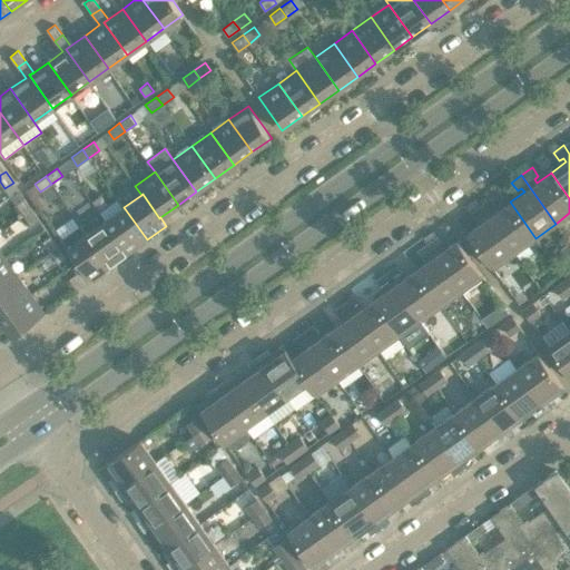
[(536,238),(510,202),(495,212),(493,208),(497,206),(491,197),(480,205),(514,253),(536,238)]
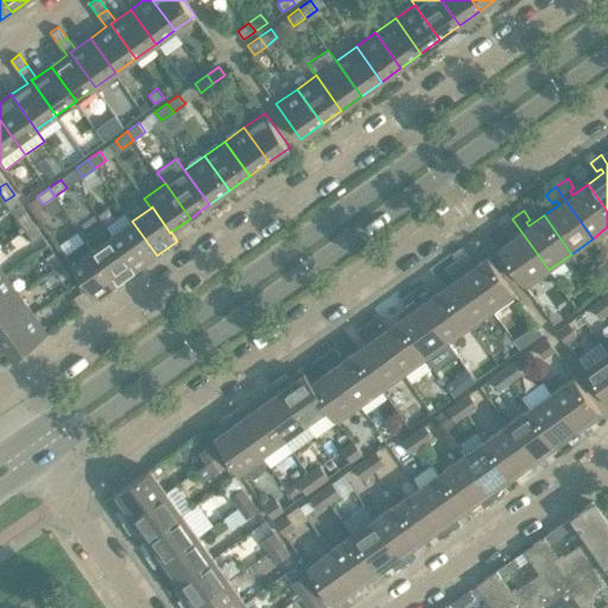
[(33,223),(25,211),(17,217),(25,229),(33,223)]
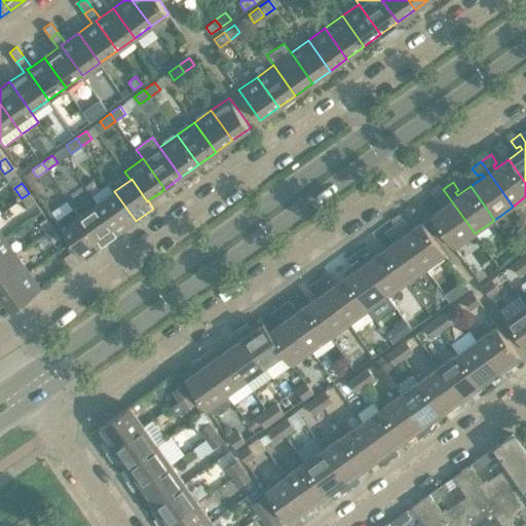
[(475,233),(443,189),(434,195),(440,203),(443,200),(445,204),(431,214),(455,248),(475,233)]
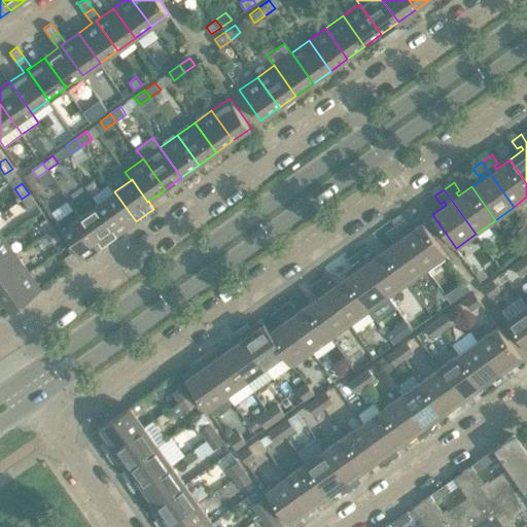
[(136,221),(114,191),(97,204),(118,234),(136,221)]
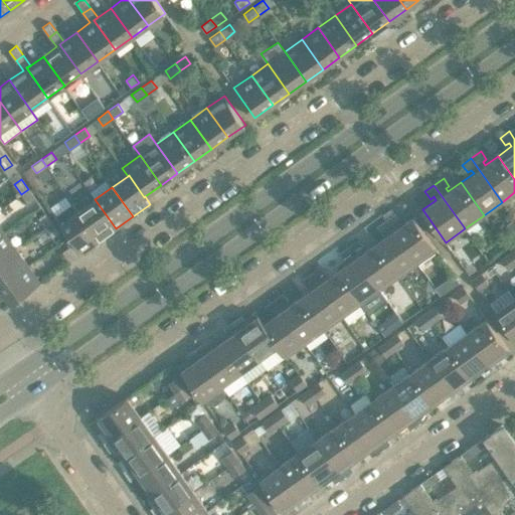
[(36,198),(28,189),(21,194),(28,204),(36,198)]
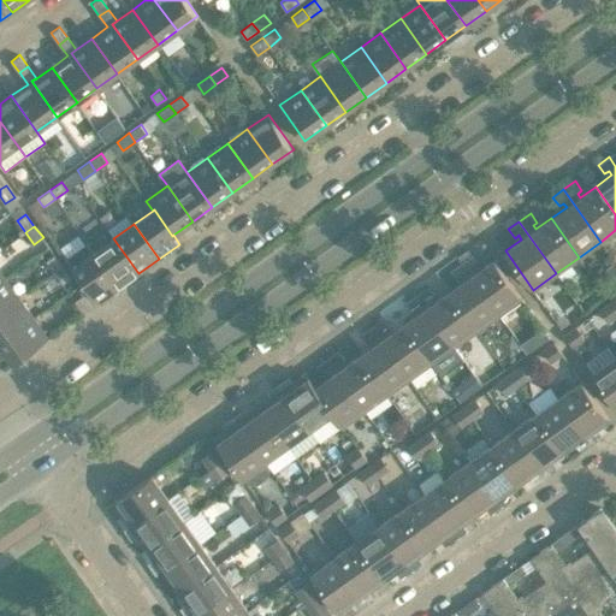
[(138,273),(113,238),(94,253),(119,288),(138,273)]
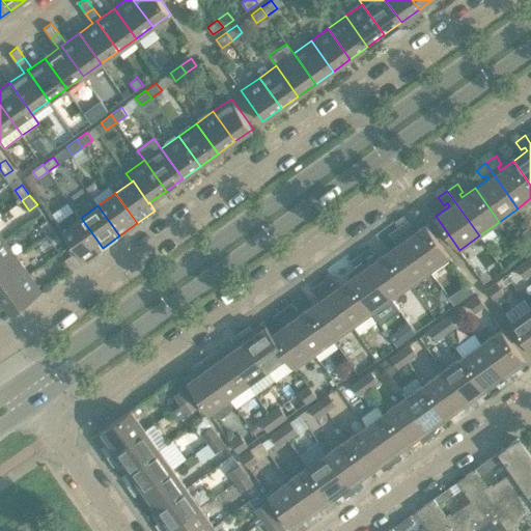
[(103,248),(81,218),(62,230),(84,260),(103,248)]
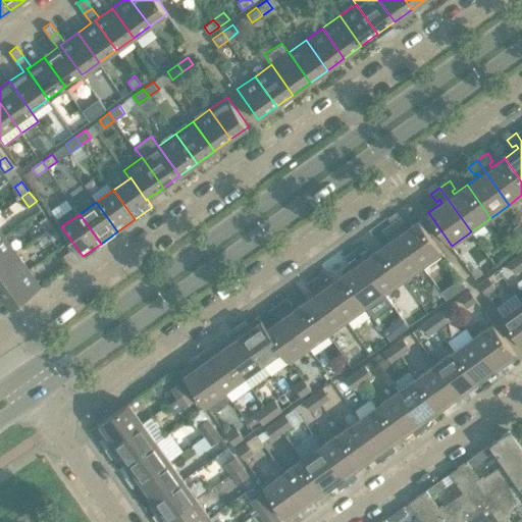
[(53,225),(46,215),(39,220),(46,230),(53,225)]
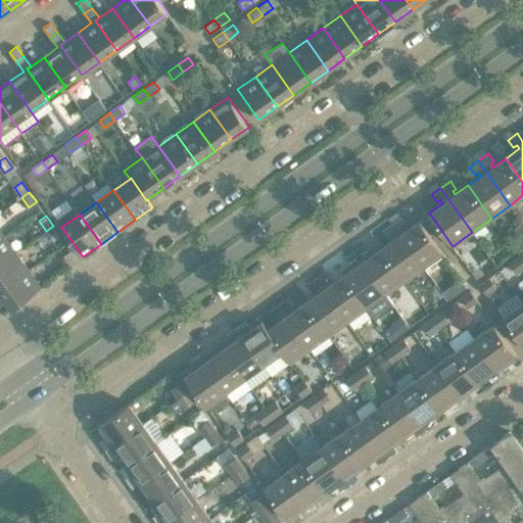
[(443,252),(420,220),(406,230),(403,226),(407,224),(401,216),(392,223),(424,267),(443,252)]
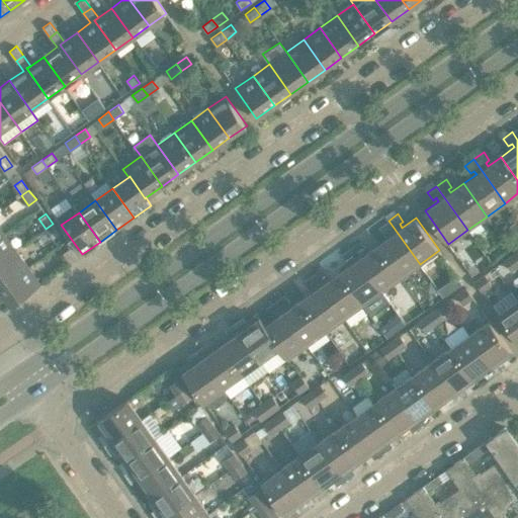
[(420,264),(389,221),(379,227),(384,235),(387,232),(391,236),(377,245),(401,277),(420,264)]
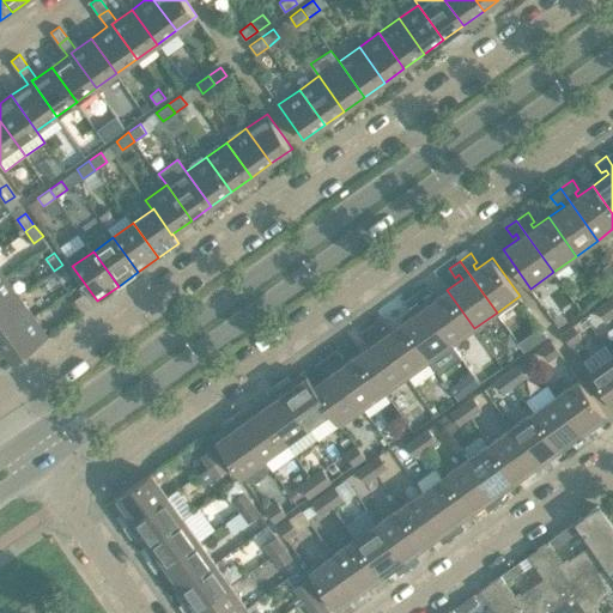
[(595,272),(606,289),(612,283),(612,265),(611,261),(595,272)]
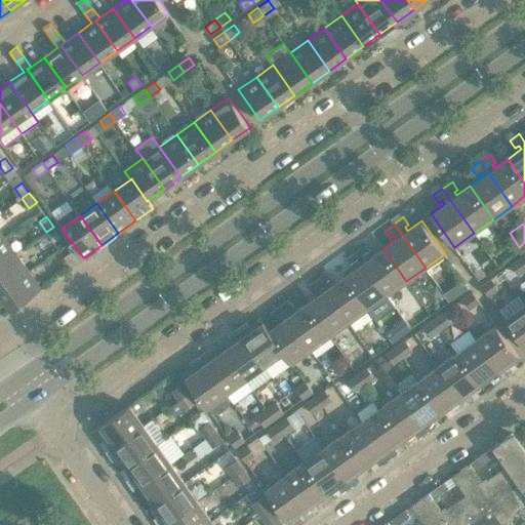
[(61,237),(53,227),(46,232),(53,242),(61,237)]
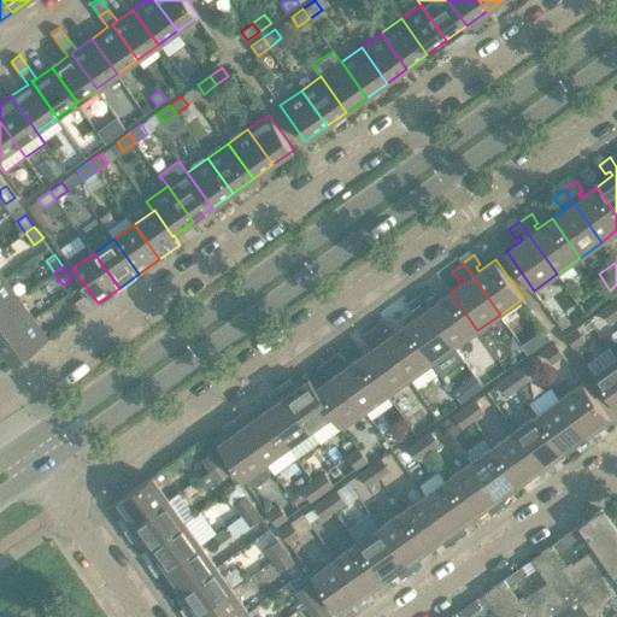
[(5,277),(0,281),(0,311),(19,298),(5,277)]
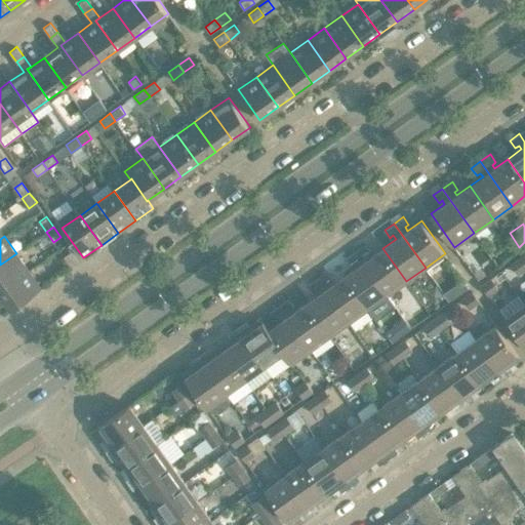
[(406,281),(382,248),(369,257),(367,254),(370,251),(365,244),(356,250),(388,295),(406,281)]
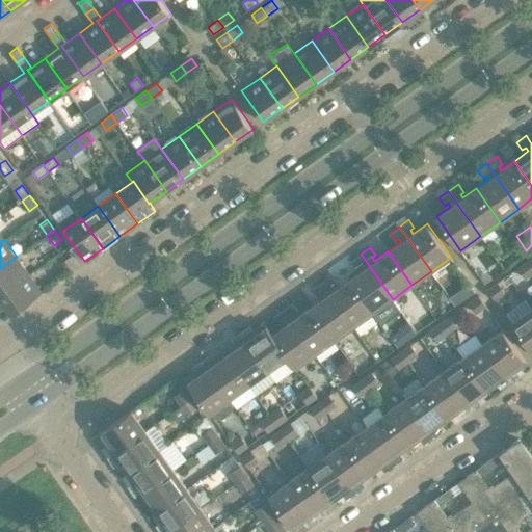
[(393,299),(361,254),(350,261),(356,268),(360,266),(363,269),(349,278),(373,313),(393,299)]
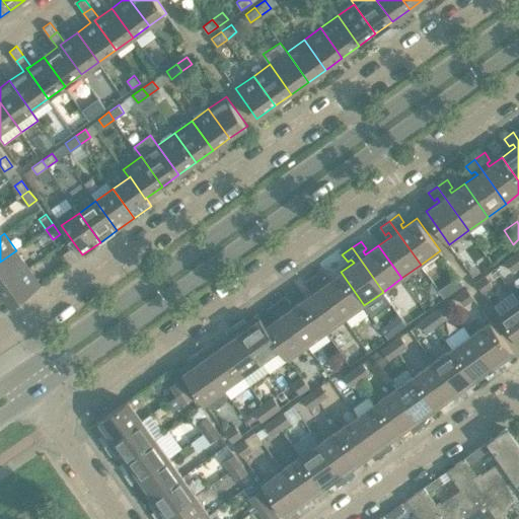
[(77,258),(70,248),(63,253),(70,264),(77,258)]
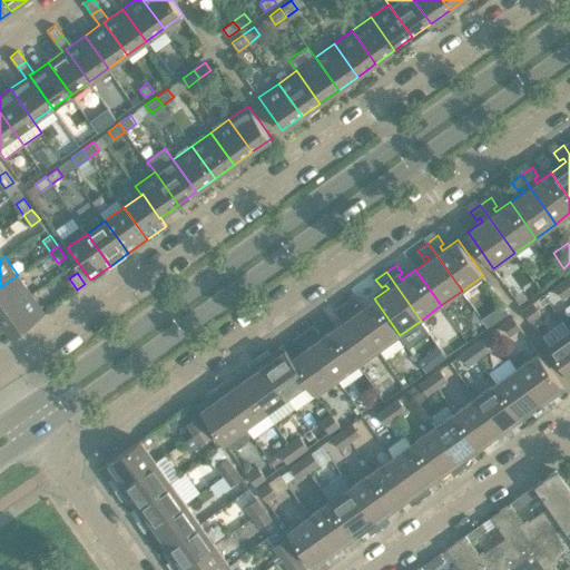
[(18,275),(0,287),(0,315),(31,293),(18,275)]
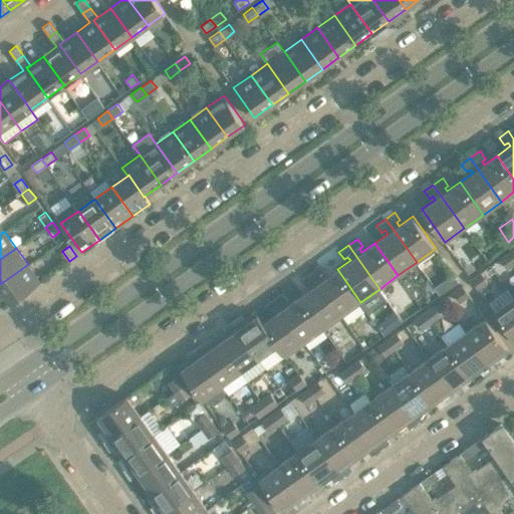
[(513,262),(513,258),(509,252),(500,258),(507,268),(513,262)]
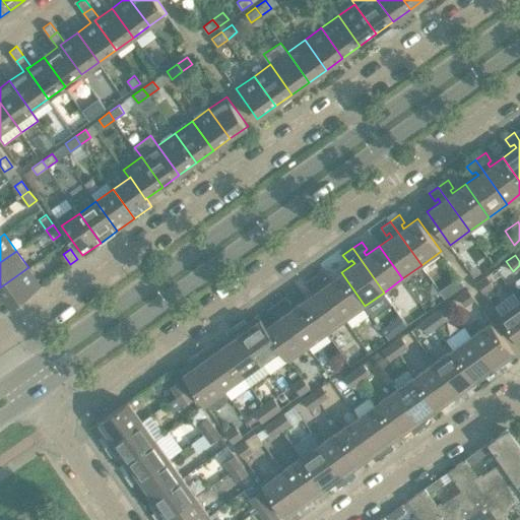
[(28,267),(0,287),(0,290),(11,307),(41,285),(28,267)]
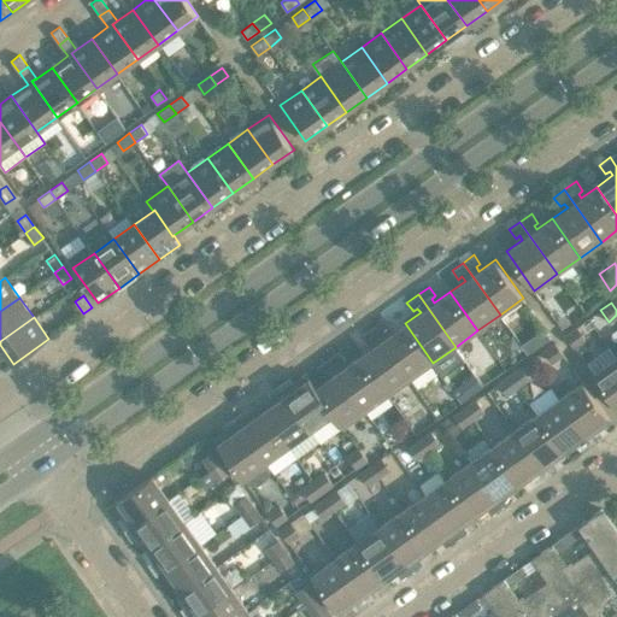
[(433,363),(405,323),(389,335),(387,330),(391,328),(385,318),(372,327),(411,378),(433,363)]
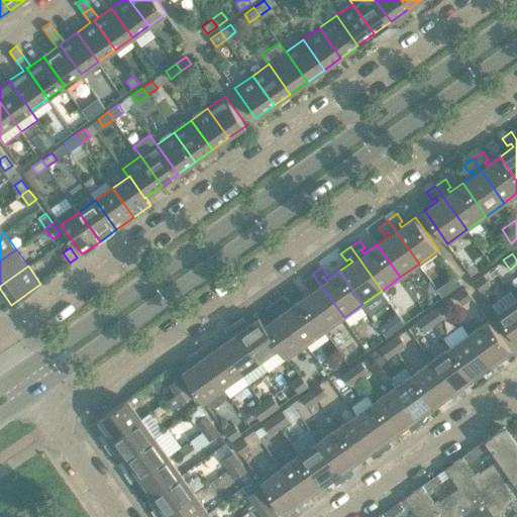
[(344,317),(312,274),(303,280),(309,288),(312,285),(315,289),(302,298),(325,331),(344,317)]
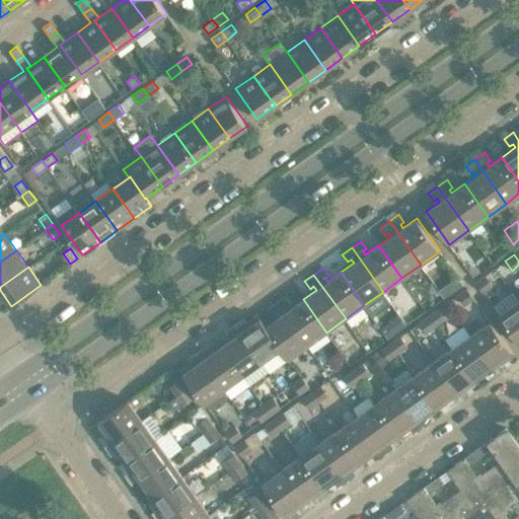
[(493,284),(486,275),(475,282),(483,291),(493,284)]
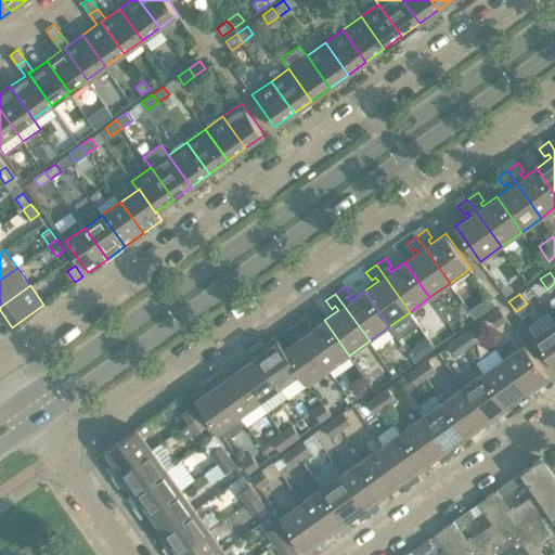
[(506,319),(500,308),(489,315),(497,325),(506,319)]
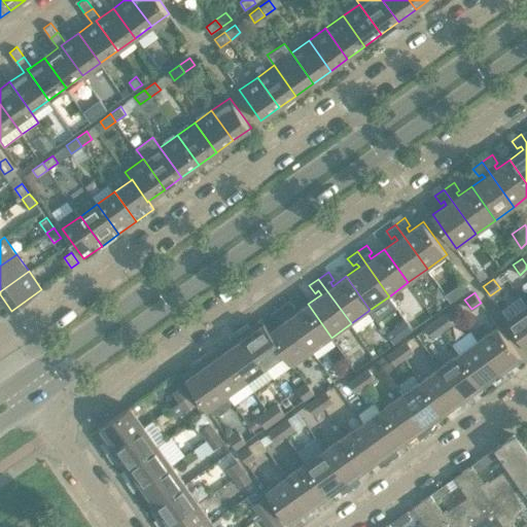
[(331,338),(308,304),(294,314),(291,310),(295,308),(289,300),(280,307),(312,351),(331,338)]
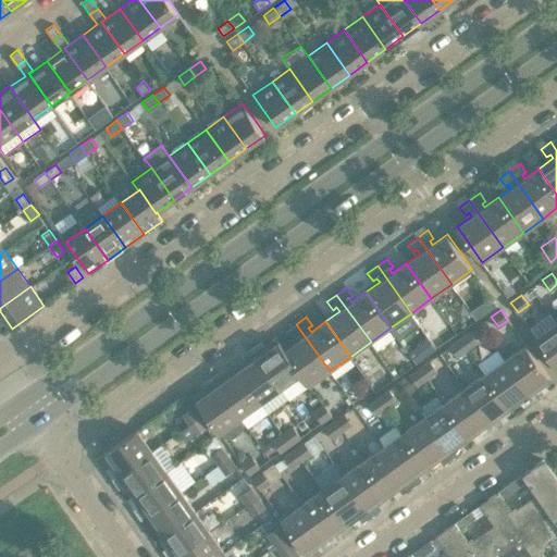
[(556,322),(535,337),(556,367),(556,322)]
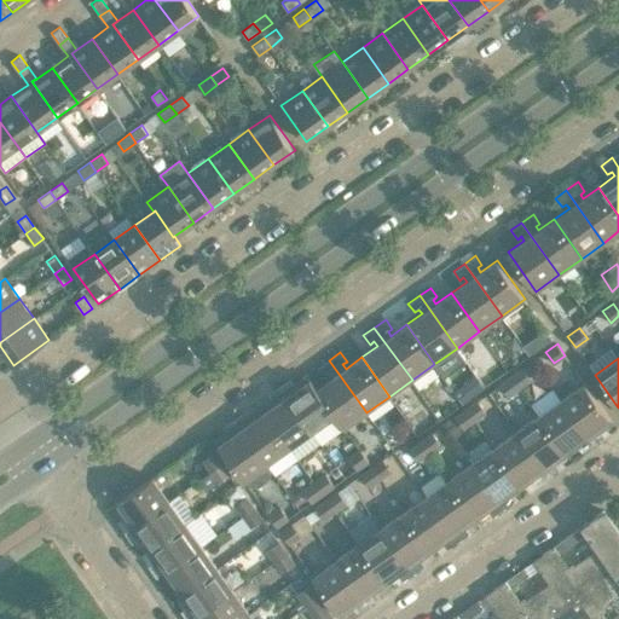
[(366,412),(329,360),(318,368),(324,377),(329,374),(331,379),(317,388),(316,389),(334,415),(333,415),(343,429),(366,412)]
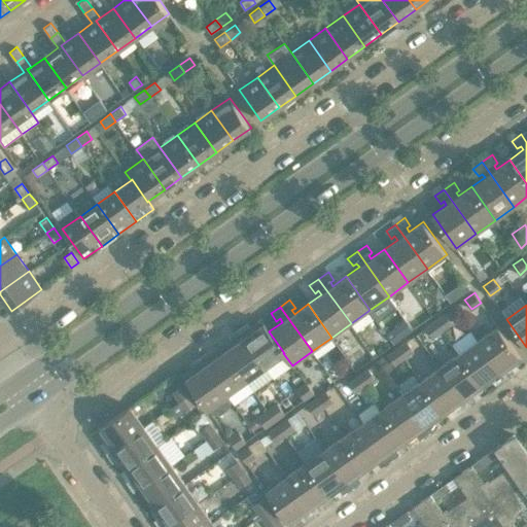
[(452,323),(445,314),(435,320),(442,330),(452,323)]
